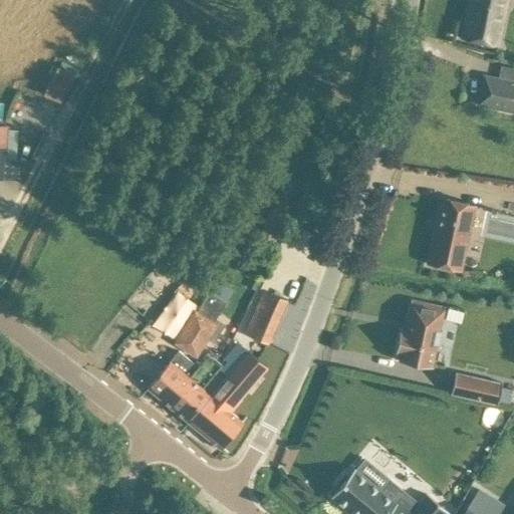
[(507,0),(469,0),(461,37),(498,45),(507,0)]
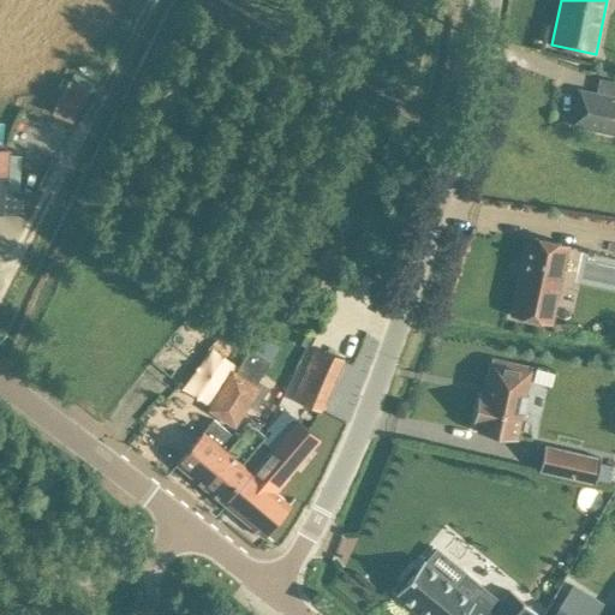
[(572,125),(595,130),(614,133),(614,81),(599,78),(596,94),(579,90),(572,125)]
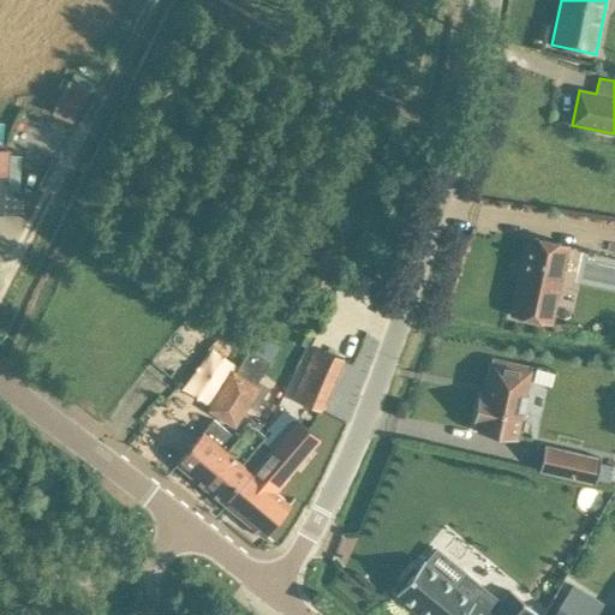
[(69,79),(67,82),(53,112),(70,120),(85,89),(69,79)]
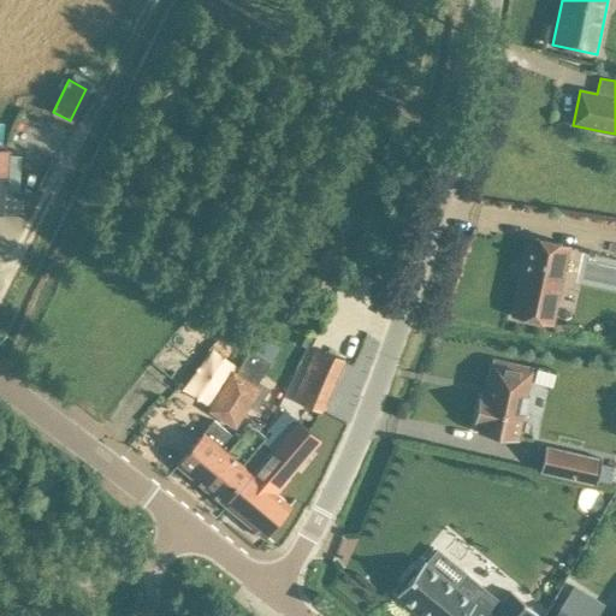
[(552,325),(569,246),(528,237),(511,315),(552,325)]
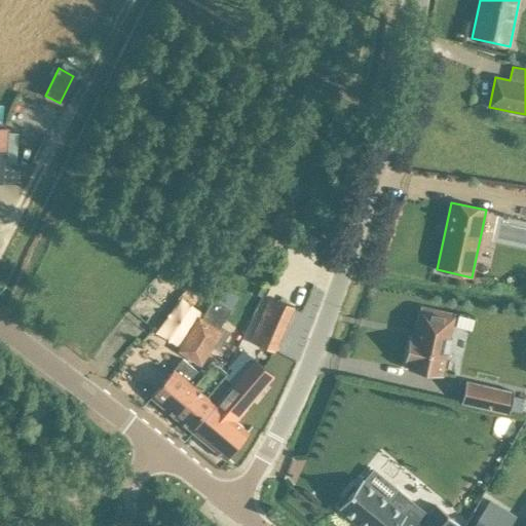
[(273,351),(293,306),(317,251),(292,238),(266,295),(270,297),(251,342),(273,351)]
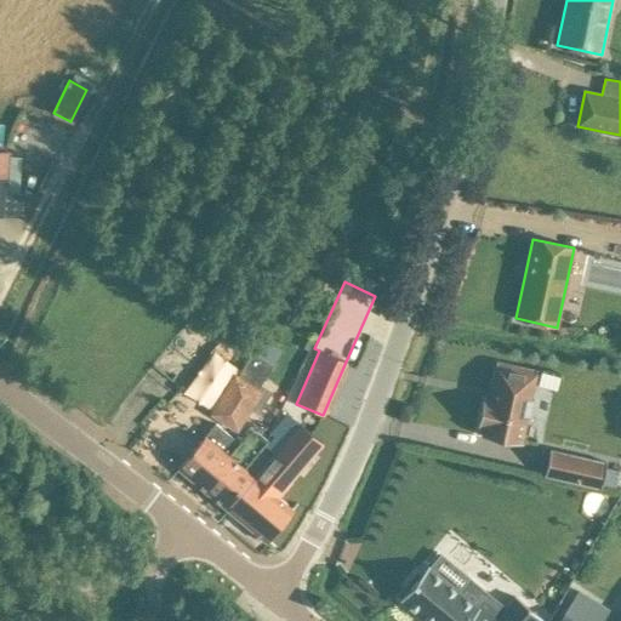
[(239,379),(214,414),(234,429),(249,408),(252,403),(261,409),(272,392),(260,385),(272,365),(252,353),(237,377),(239,379)]
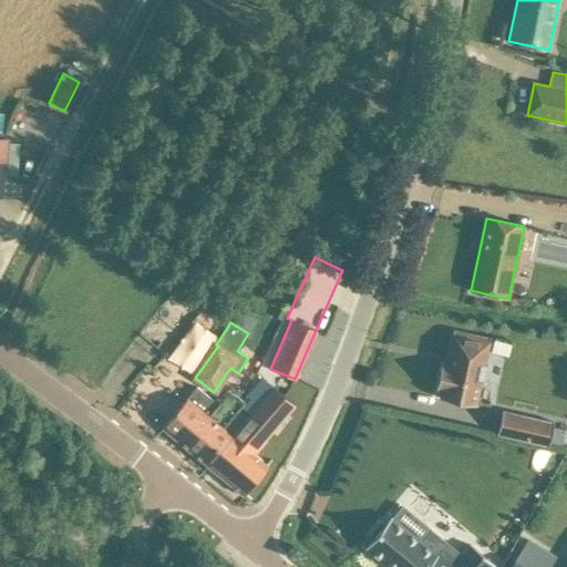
[(453,330),(447,357),(450,358),(449,363),(441,361),(434,394),(440,395),(440,398),(476,405),(481,381),(484,382),(487,364),(485,363),(491,338),(453,330)]
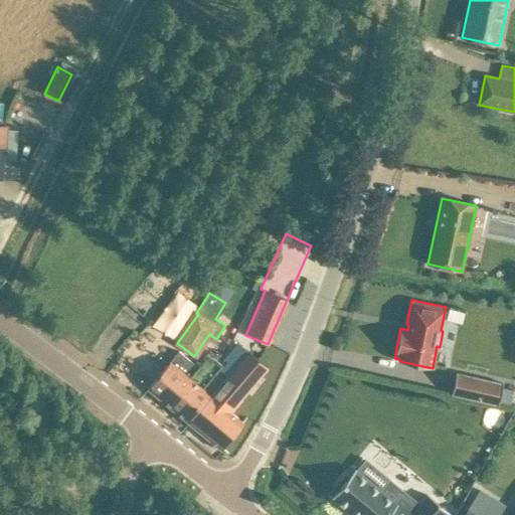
[(241,399),(268,368),(252,355),(248,352),(237,343),(222,361),(226,364),(220,371),(227,377),(211,396),(208,394),(202,389),(222,365),(208,354),(197,367),(179,351),(176,354),(170,362),(160,373),(147,388),(189,423),(221,450),(243,422),(230,412),(241,399)]
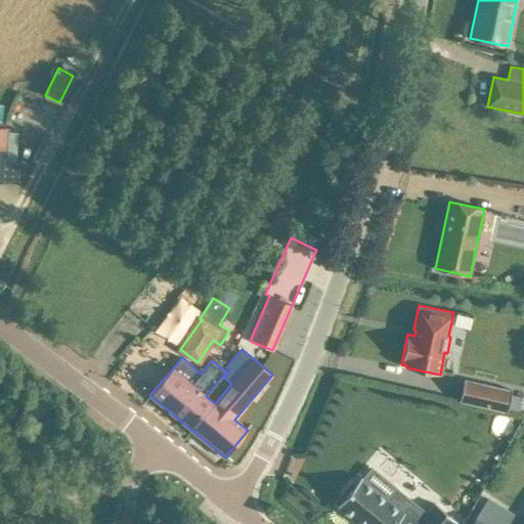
[(464,380),(460,401),(507,412),(512,390),(464,380)]
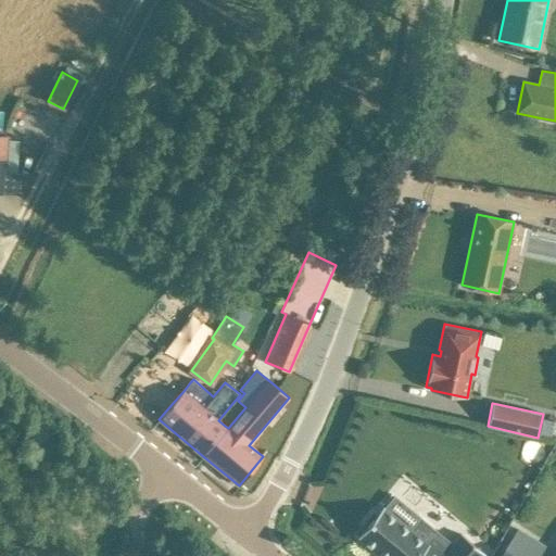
[(460,534),(452,545),(449,550),(434,538),(438,533),(421,519),(412,531),(382,507),(376,516),(373,514),(363,526),(366,528),(358,536),(381,555),(483,555),(485,554),(460,534)]
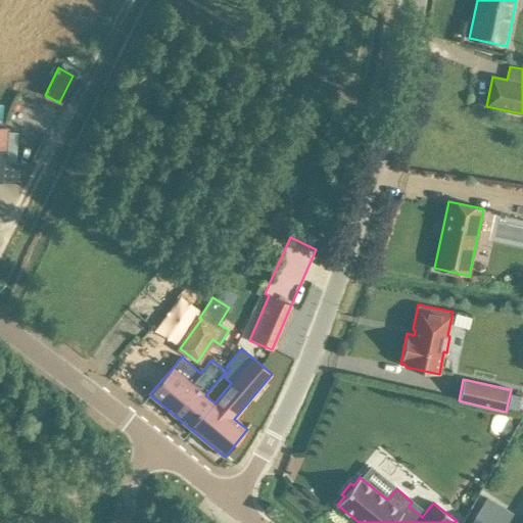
[(522,522),(522,519),(520,522),(497,522),(479,511),(471,522),(522,522)]
